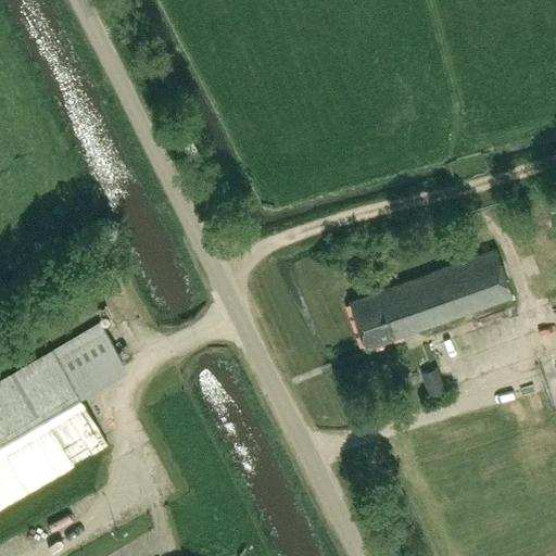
[(201,154),(193,139),(182,146),(190,160),(201,154)]
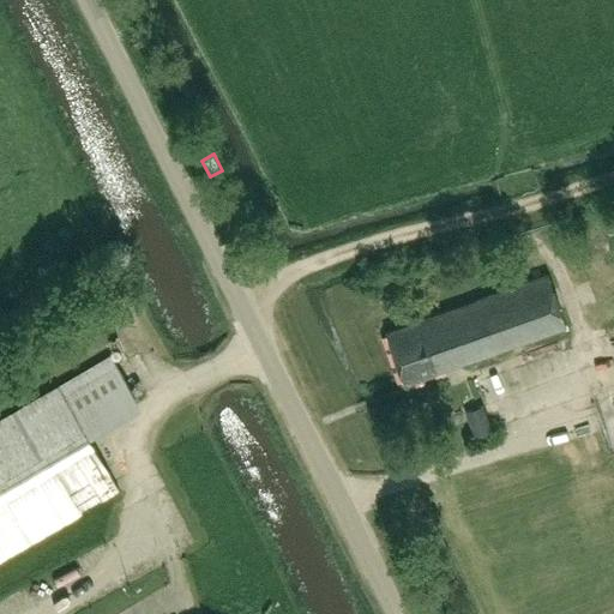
[(565,332),(564,327),(567,326),(549,274),(385,332),(403,384),(555,330),(558,335),(565,332)]
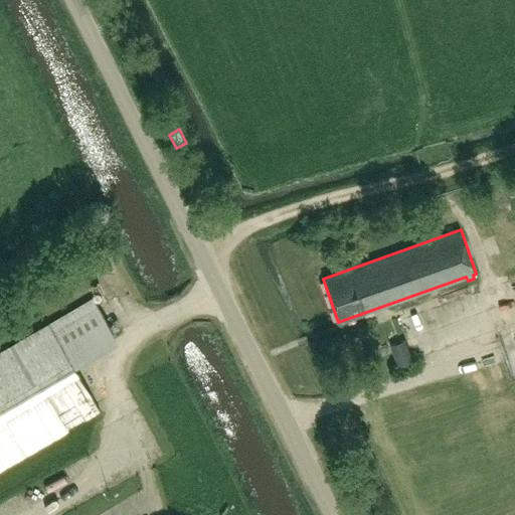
[(449,311),(469,306),(465,295),(446,300),(449,311)]
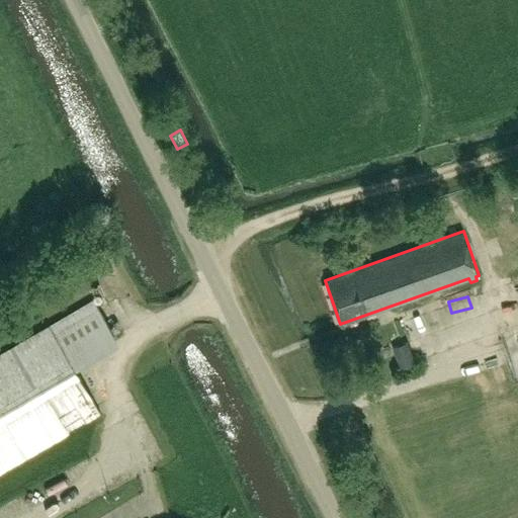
[(68,360),(112,334),(92,299),(44,328),(42,328),(0,352),(0,470),(67,431),(98,412),(68,360)]
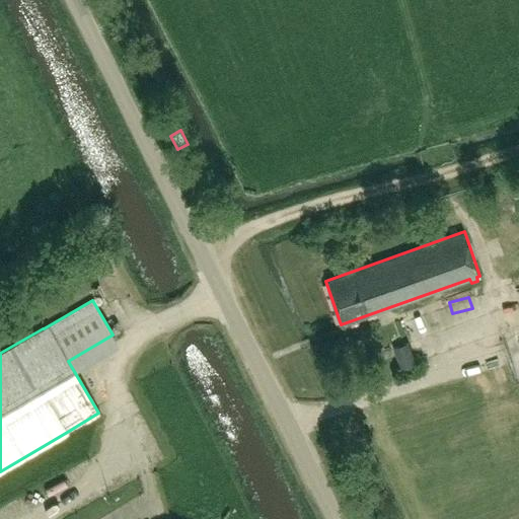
[(410,323),(417,342),(426,338),(420,320),(410,323)]
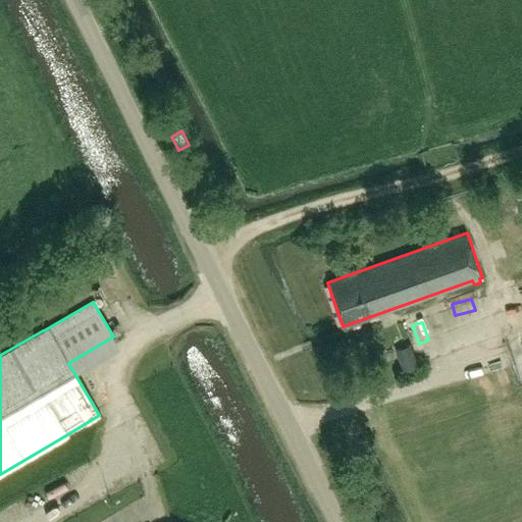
[(413,353),(398,359),(403,373),(419,367),(413,353)]
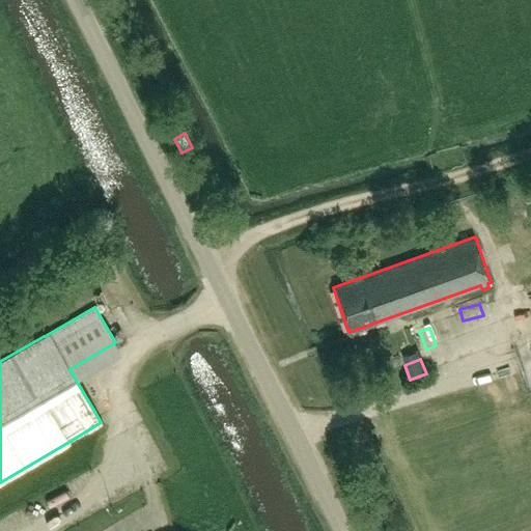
All buildings are outlined.
